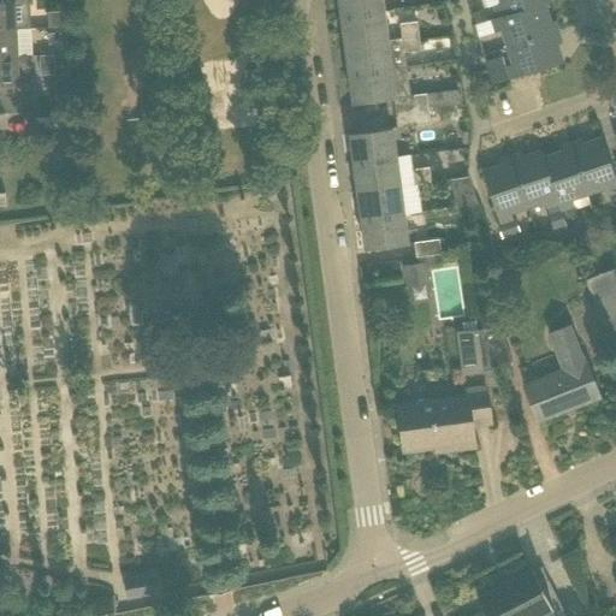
[(10,0),(0,0),(0,29),(16,29),(15,1),(10,1),(10,0)]
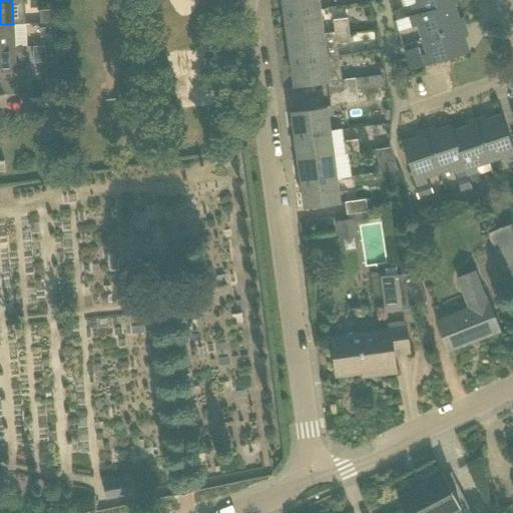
[(282,0),(285,14),(320,10),(318,0),(282,0)]
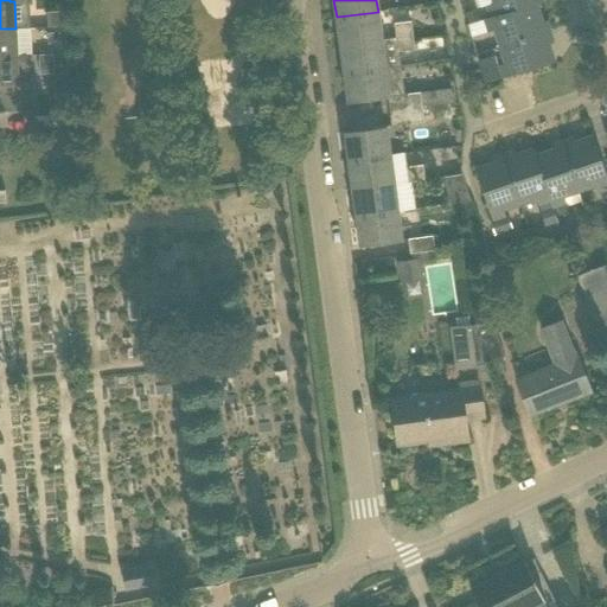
[(492,17),(536,4),(543,1),(542,0),(493,0),(496,4),(489,6),(492,17)]
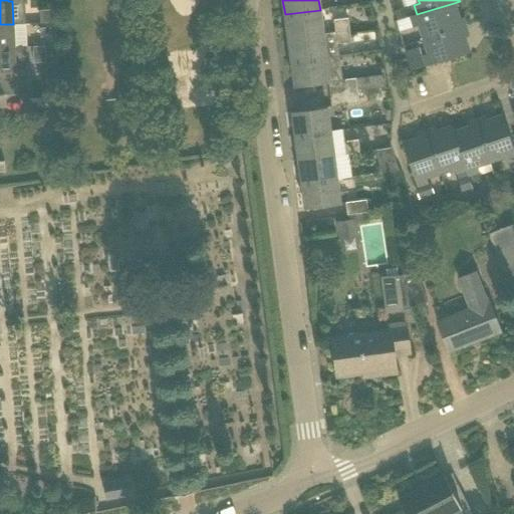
[(411,16),(414,26),(420,24),(424,40),(462,28),(454,3),(417,14),(411,16)]
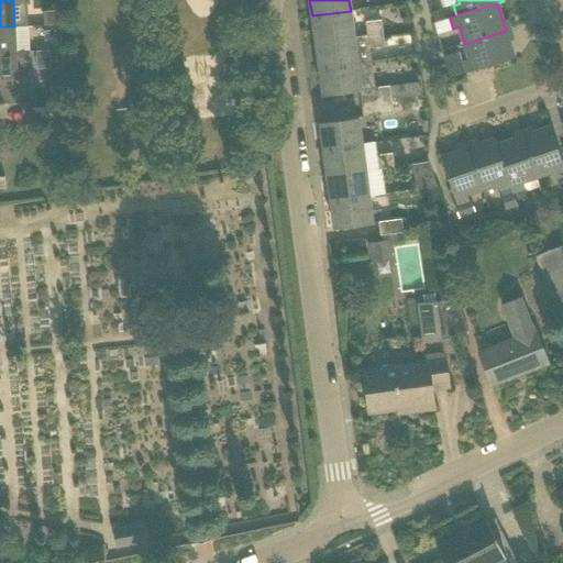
[(354,37),(351,11),(312,15),(316,42),(354,37)]
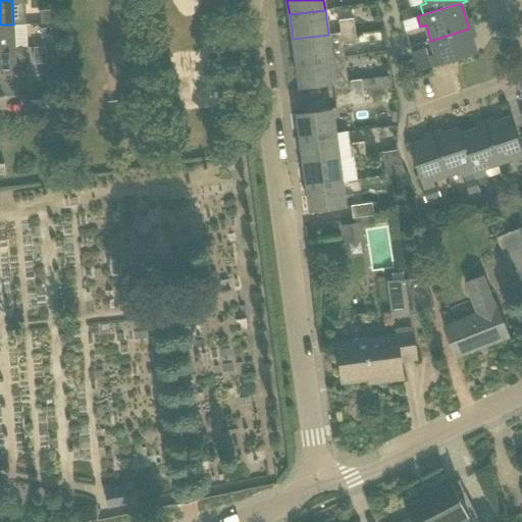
[(340,20),(341,34),(355,32),(353,18),(340,20)]
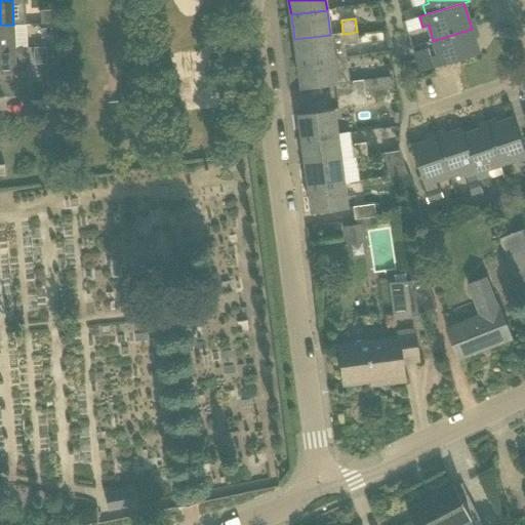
[(13,25),(0,25),(0,48),(15,48),(13,25)]
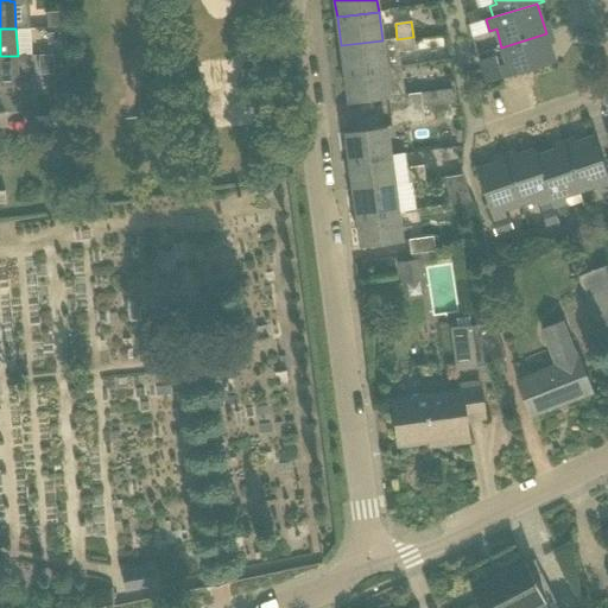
[(546,33),(501,48),(507,64),(500,67),(504,78),(556,62),(546,33)]
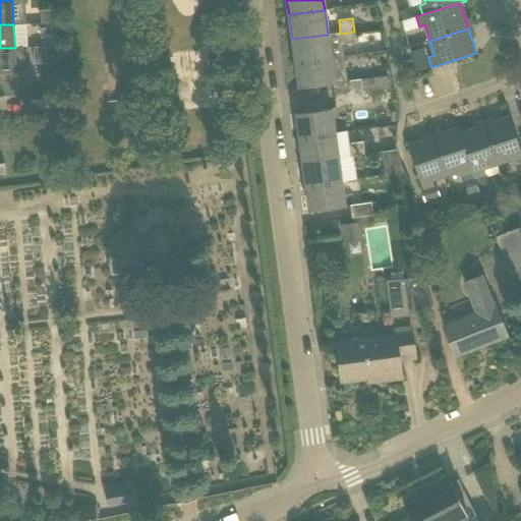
[(355,43),(354,32),(340,34),(342,45),(355,43)]
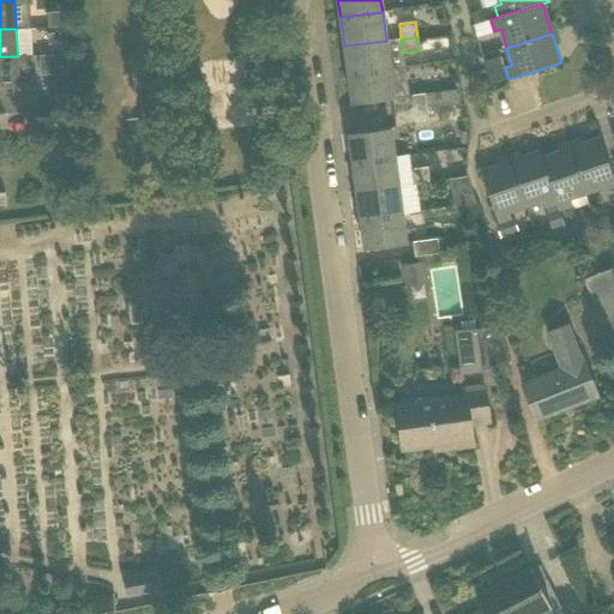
[(390,70),(386,41),(344,46),(348,76),(390,70)]
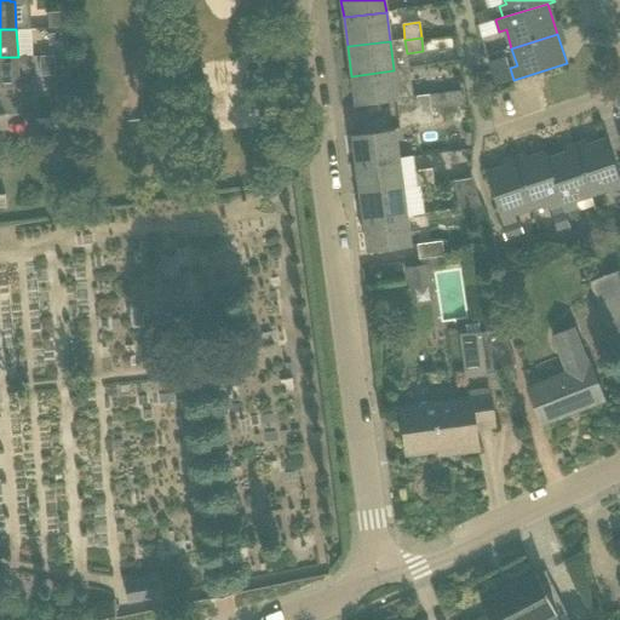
[(18,57),(0,57),(0,101),(29,99),(28,84),(19,84),(18,57)]
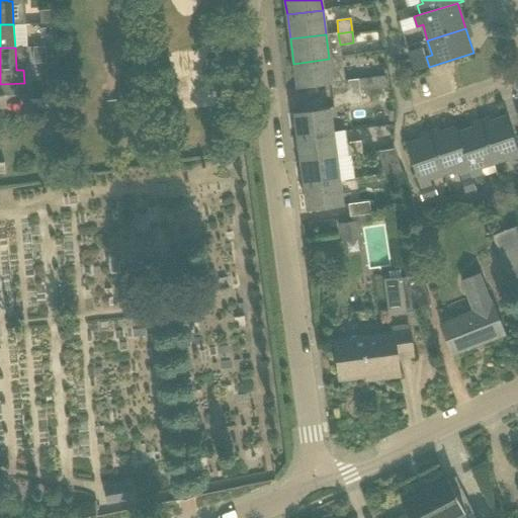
[(47,62),(48,82),(60,81),(59,61),(59,56),(47,56),(47,62)]
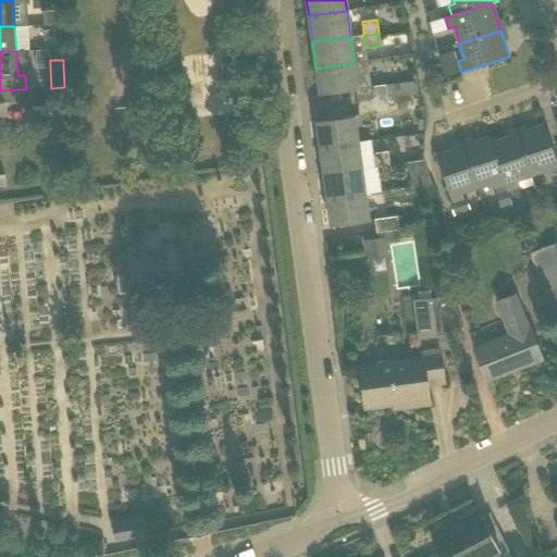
[(368,61),(354,63),(316,69),(319,95),(358,89),(371,87),(368,61)]
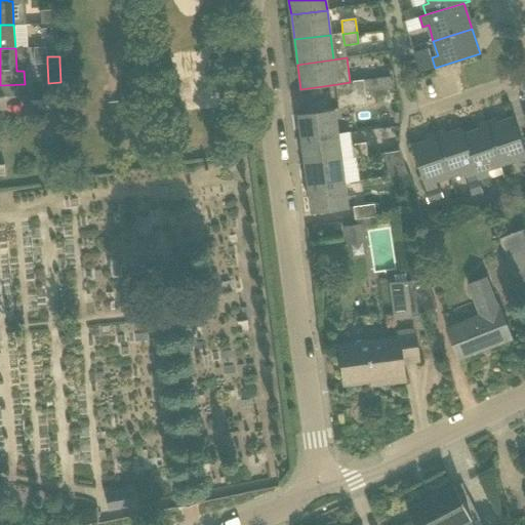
[(366,78),(367,88),(392,86),(391,76),(366,78)]
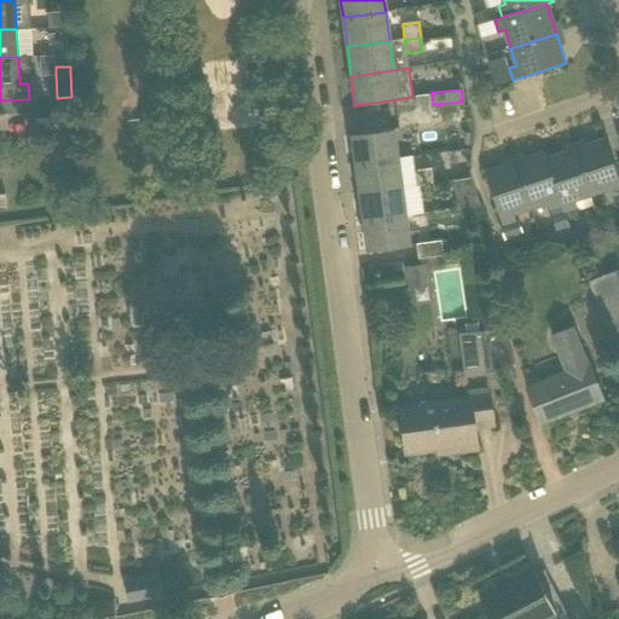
[(412,97),(398,99),(399,114),(433,109),(431,94),(412,97)]
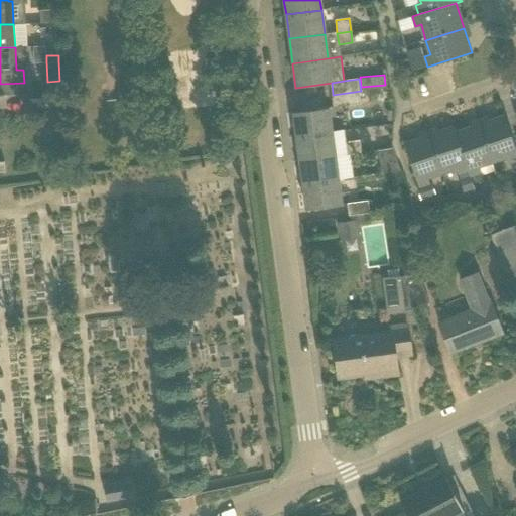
[(361,91),(333,95),(335,107),(363,103),(361,91)]
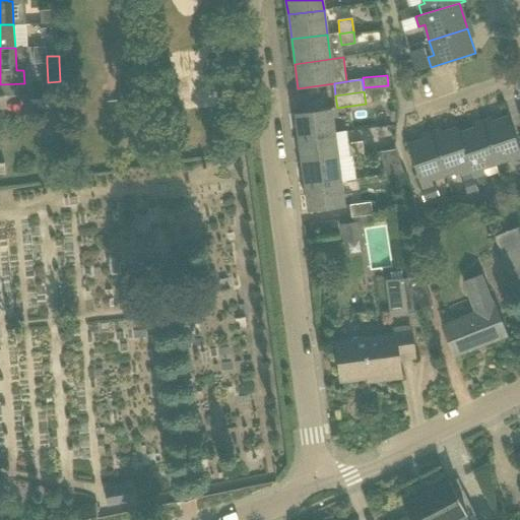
[(296,113),(299,137),(335,133),(332,108),(296,113)]
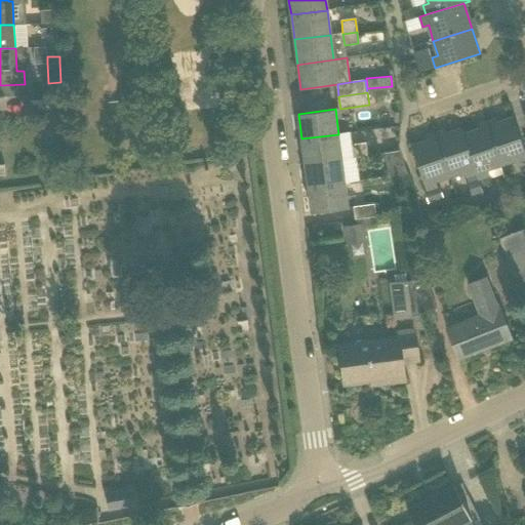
[(524,151),(513,118),(487,127),(501,165),(516,161),(518,166),(524,163),(524,151)]
